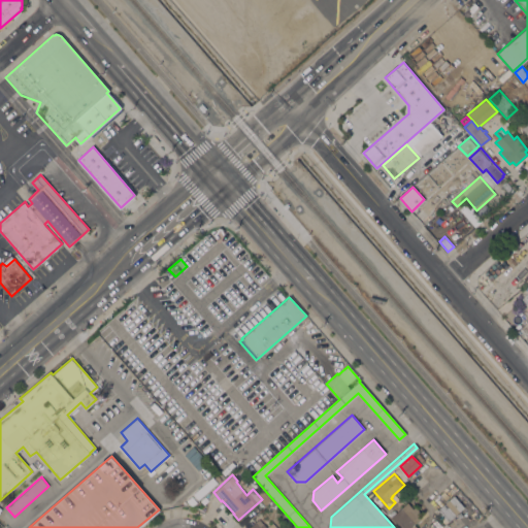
[(212,476),(218,483),(198,499),(193,493),(212,476)]
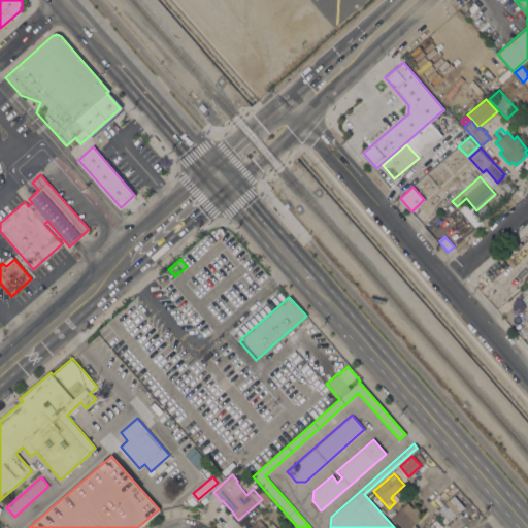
[(454,495),(464,506),(444,524),(441,520),(442,520),(438,516),(441,513),(438,509),(454,495)]
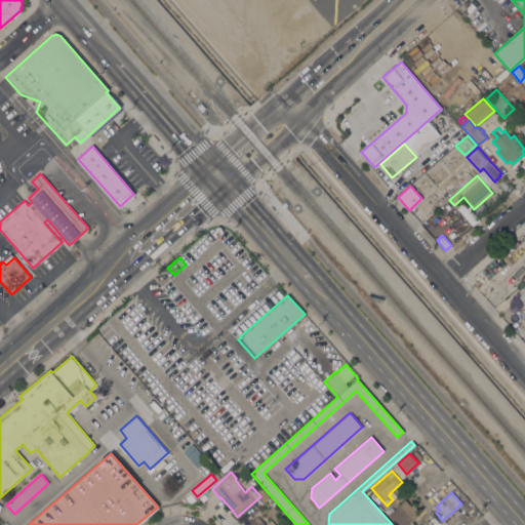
[(405,499),(410,506),(413,503),(417,509),(413,513),(416,516),(411,521),(415,524),(398,524),(389,514),(405,499)]
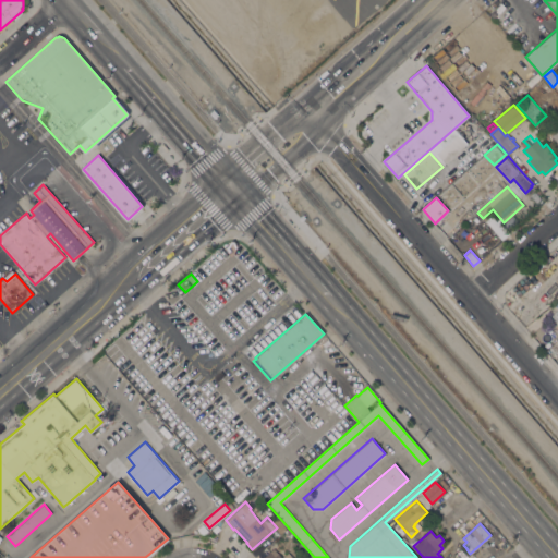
[(262,557),(274,548),(281,557),(288,553),(292,557),(262,557)]
